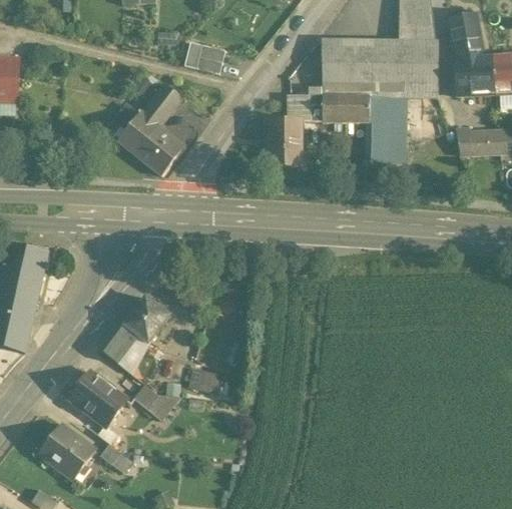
[(399,0),(398,39),(435,40),(430,0),(399,0)]
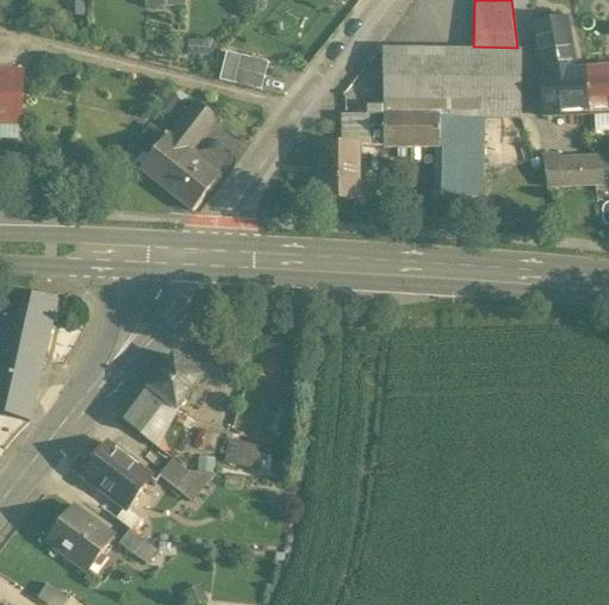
[(572,51),(566,17),(533,23),(540,57),(541,57),(544,67),(541,67),(544,113),(589,111),(589,110),(588,66),(586,64),(573,64),(571,51),(572,51)]
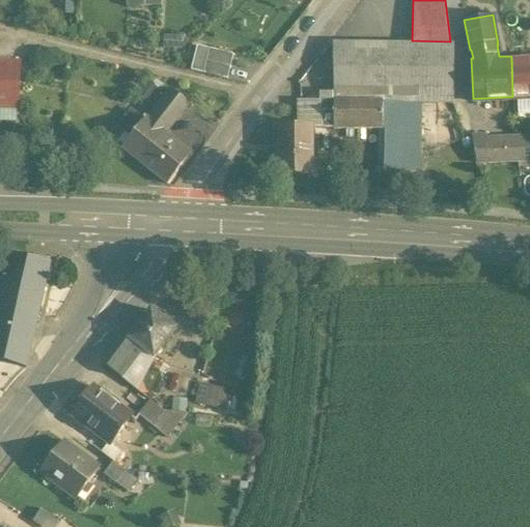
[(412,40),(332,39),(333,91),(334,95),(383,96),(382,126),(397,126),(396,167),(419,167),(420,100),(452,100),(452,42),(450,42),(412,40)]
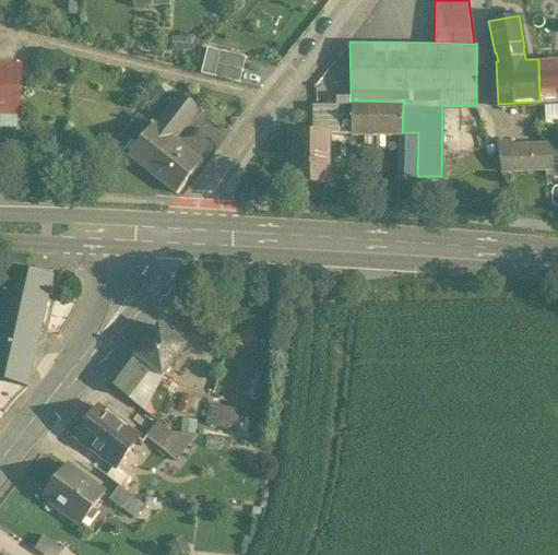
[(208,45),(202,71),(239,80),(245,55),(208,45)]
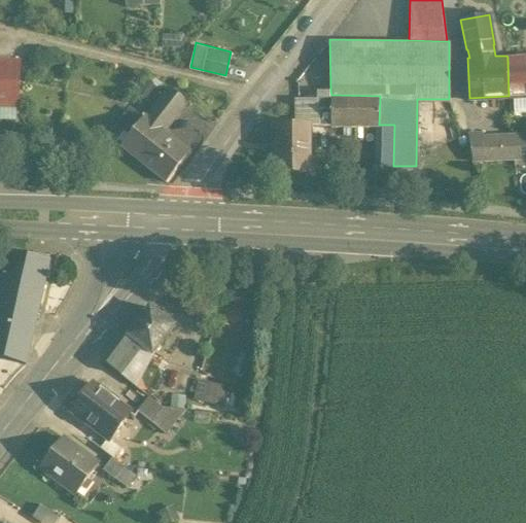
[(525,56),(507,57),(509,95),(525,94),(525,56)]
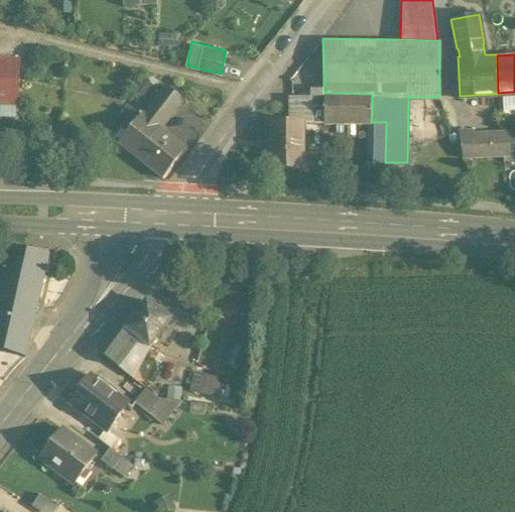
[(17,57),(0,56),(0,100),(16,101),(17,57)]
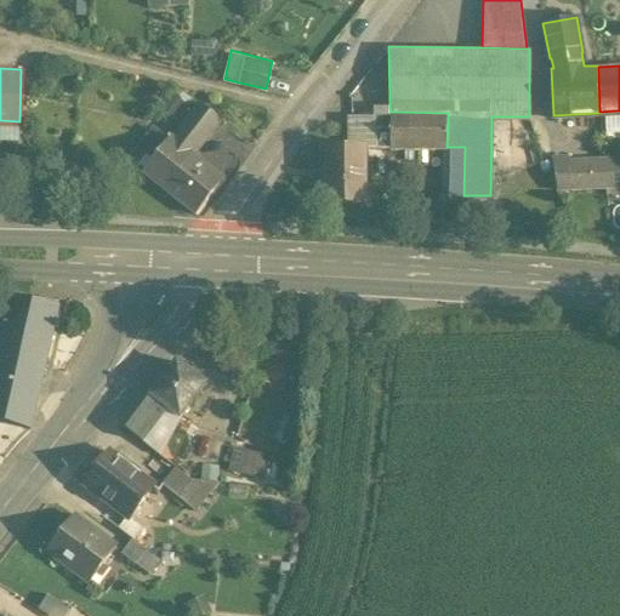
[(199,100),(186,117),(202,129),(208,133),(221,117),(199,100)]
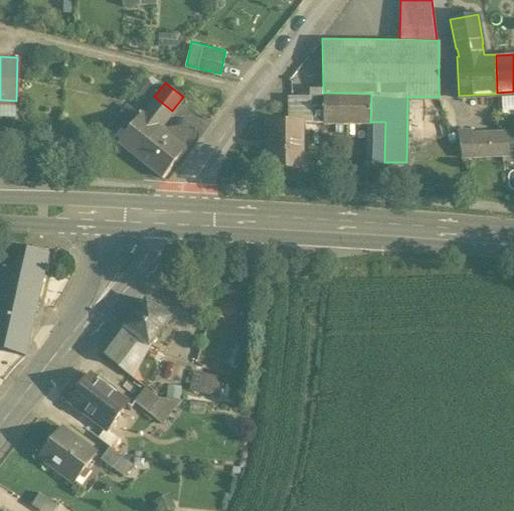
[(324,93),(310,93),(310,95),(309,121),(323,121),(323,122),(368,122),(370,122),(371,94),(324,93)]
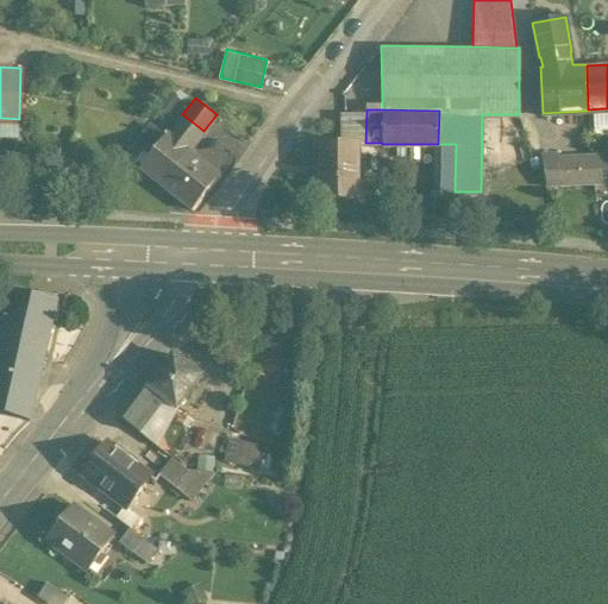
[(367,112),(343,111),(343,142),(358,142),(358,143),(365,143),(367,112)]
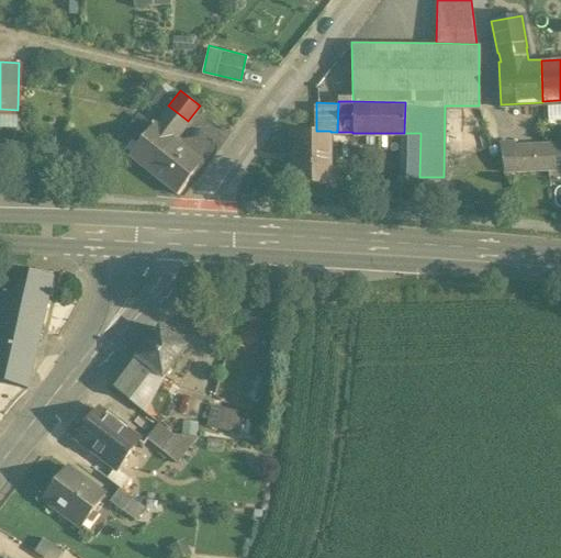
[(168,105),(155,122),(169,133),(182,116),(168,105)]
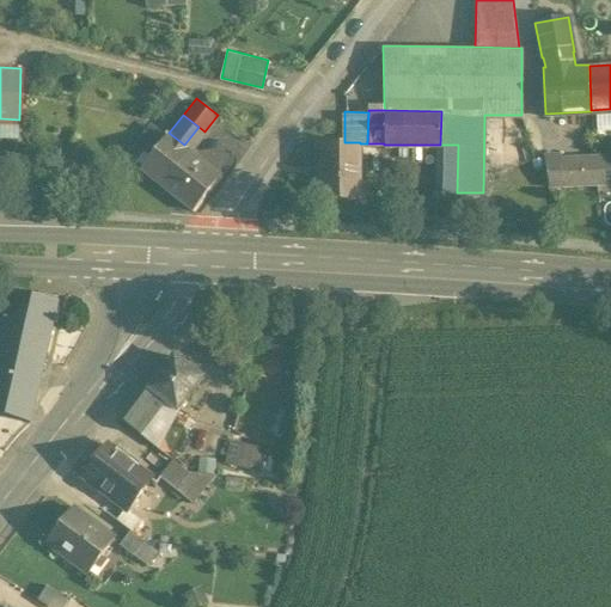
[(19,120),(0,118),(0,135),(19,136),(19,120)]
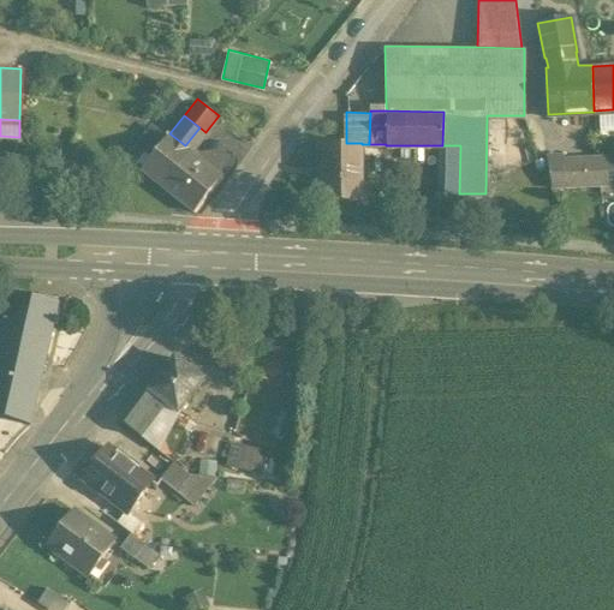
[(166,135),(151,124),(125,156),(194,210),(222,174),(191,150),(185,145),(170,133),(168,132),(166,135)]
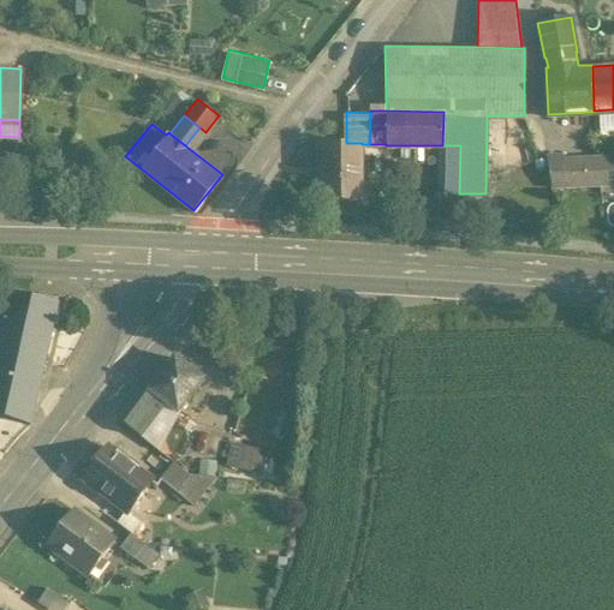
[(200,127),(185,145),(191,150),(206,132),(200,127)]
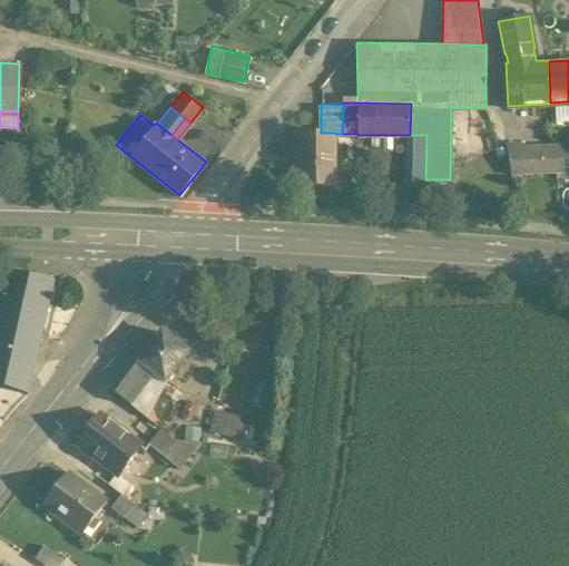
[(321,133),(297,133),(297,184),(335,185),(335,134),(335,133),(321,133)]
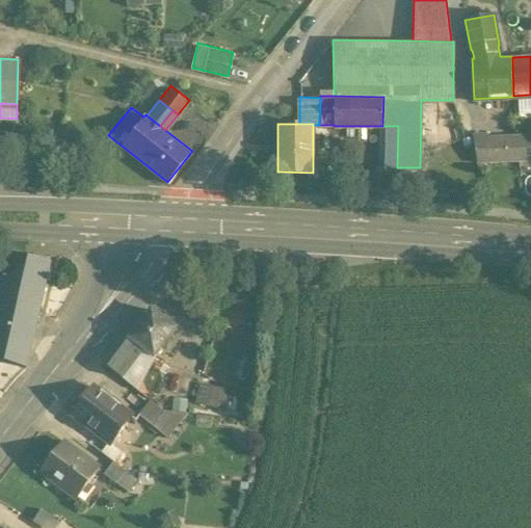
[(382,126),(380,126),(379,167),(397,167),(398,126),(382,126)]
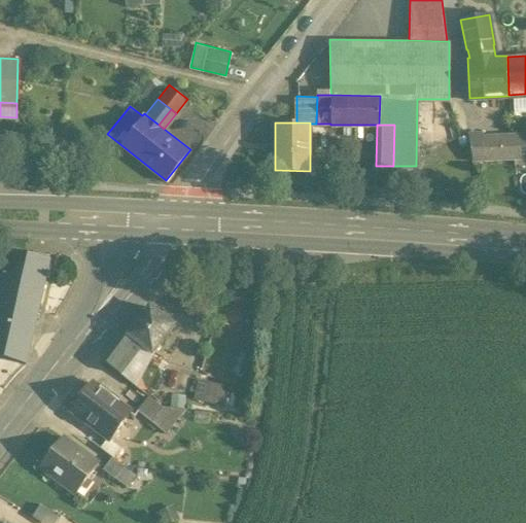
[(482,132),(468,132),(472,158),(483,158),(482,136),(482,132)]
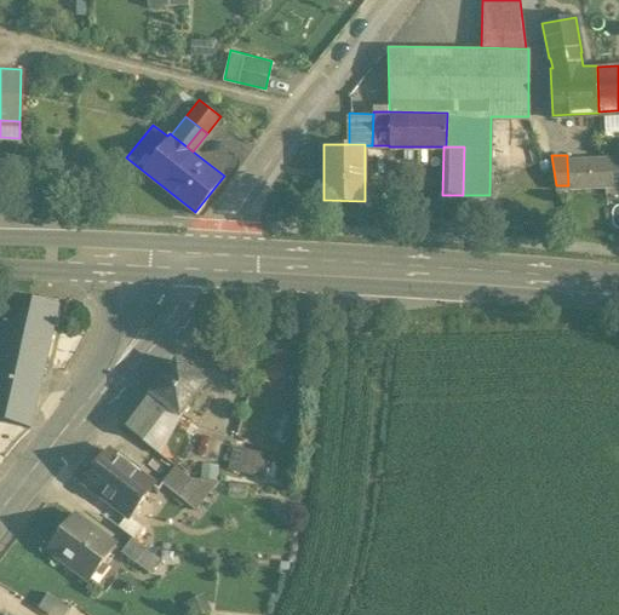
[(618,157),(603,159),(605,183),(618,182),(618,157)]
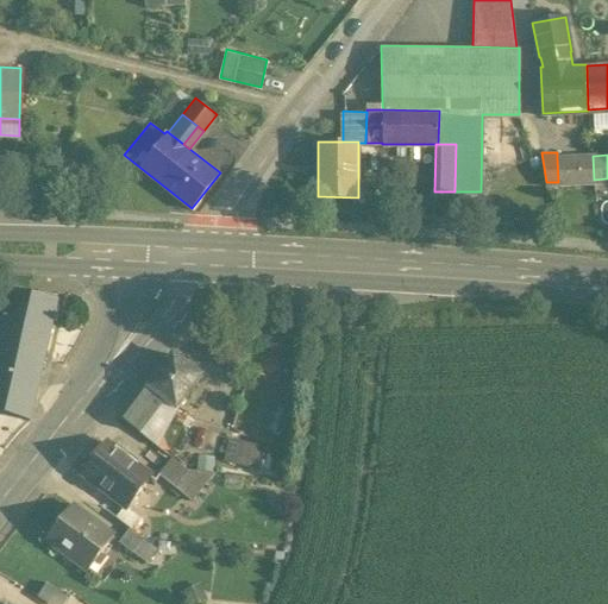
[(557,157),(558,182),(582,181),(580,156),(557,157)]
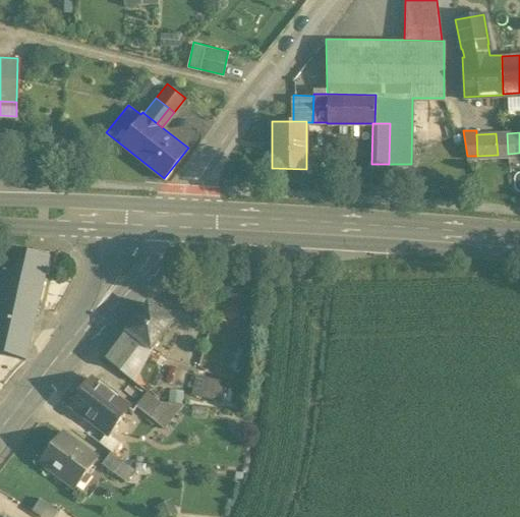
[(507,133),(496,133),(498,155),(508,154),(507,133)]
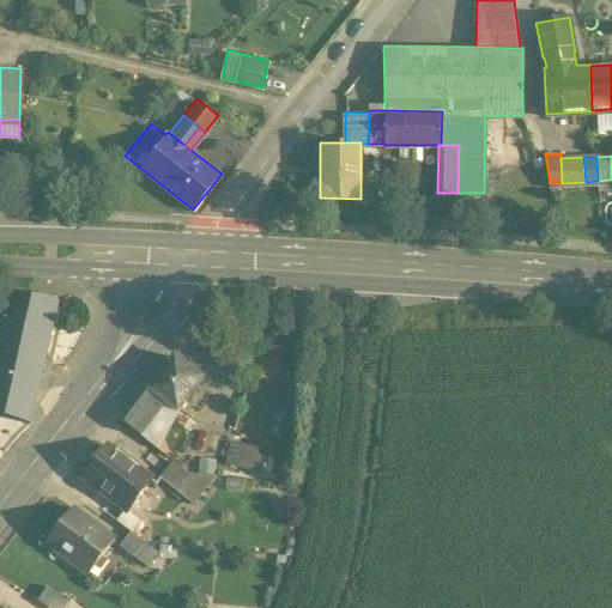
[(58,299),(17,290),(7,287),(0,323),(0,328),(48,342),(58,299)]
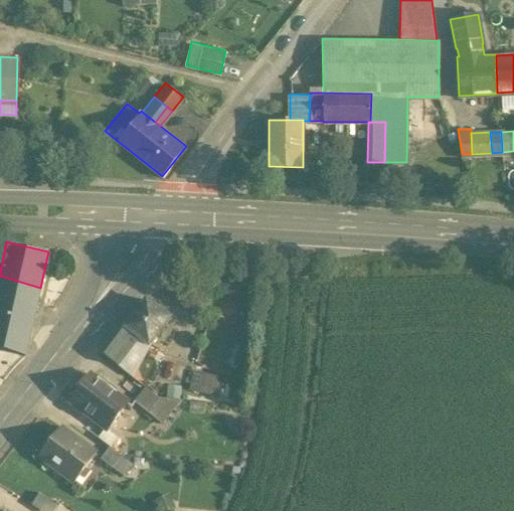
[(40,288),(0,276),(0,347),(25,354),(40,288)]
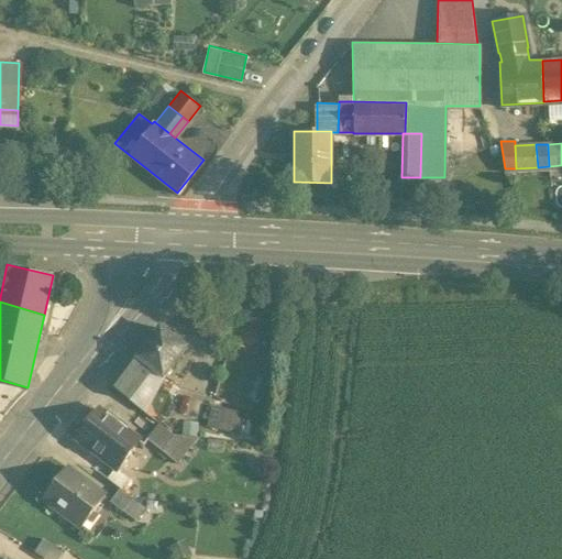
[(185,346),(160,326),(113,386),(128,397),(150,366),(162,376),(163,375),(185,346)]
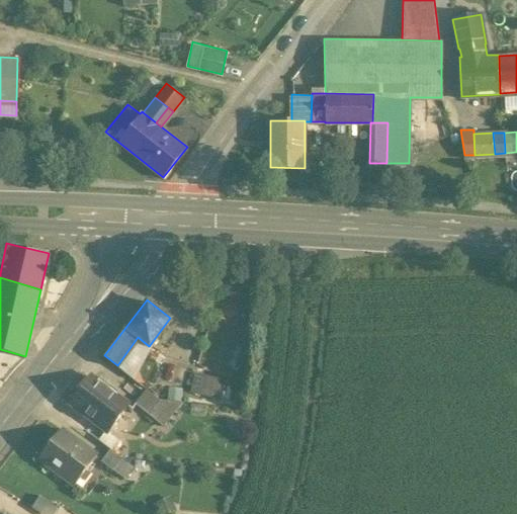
[(149,346),(138,337),(117,365),(134,378),(146,388),(167,359),(150,345),(149,346)]
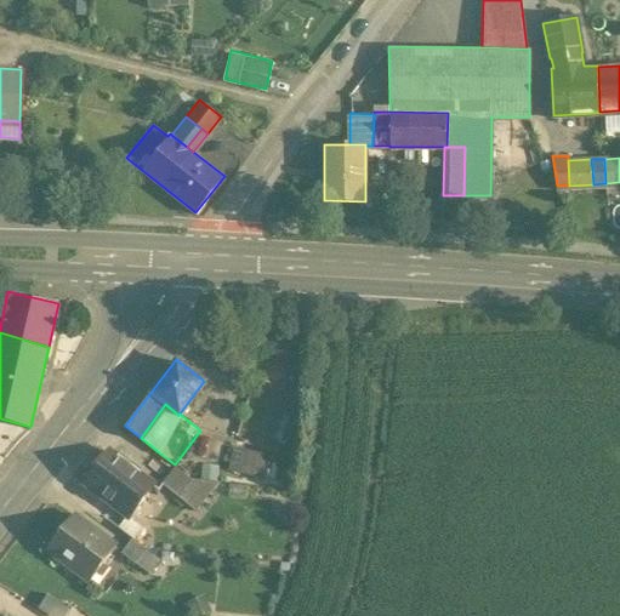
[(154,483),(108,449),(84,480),(112,502),(130,515),(154,483)]
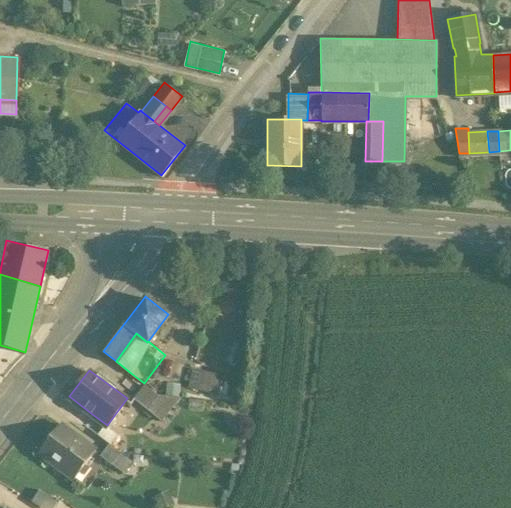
[(216,374),(192,372),(191,385),(215,387),(216,374)]
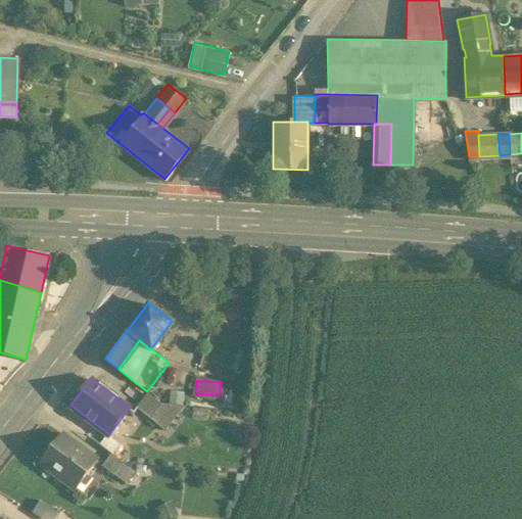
[(176,414),(147,391),(136,406),(164,428),(176,414)]
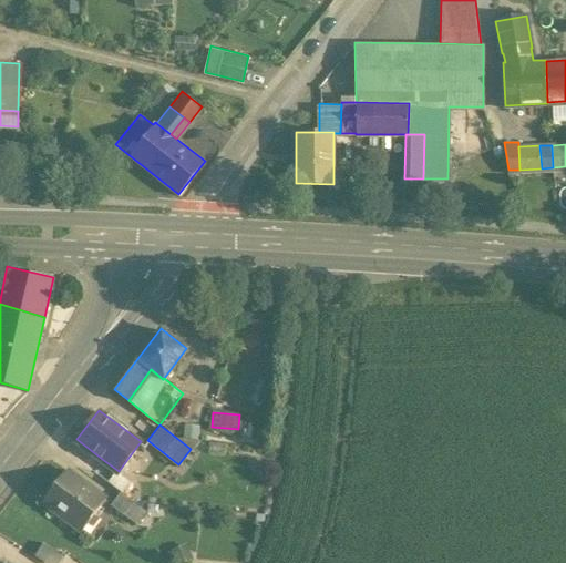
[(102,459),(93,470),(121,490),(130,480),(119,471),(102,459)]
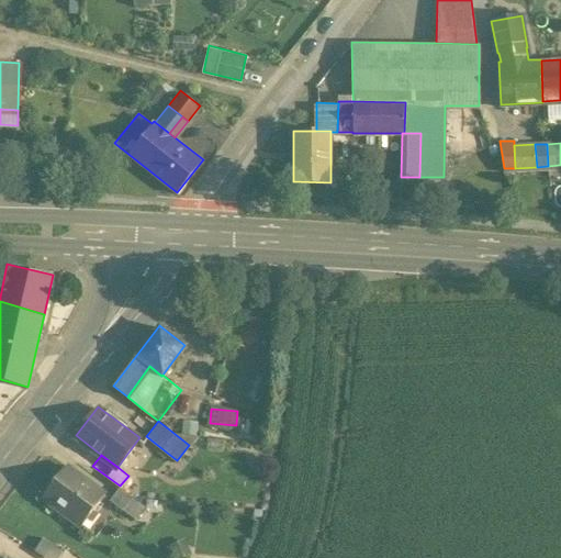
[(77,471),(66,464),(42,495),(46,499),(81,525),(105,492),(77,471)]
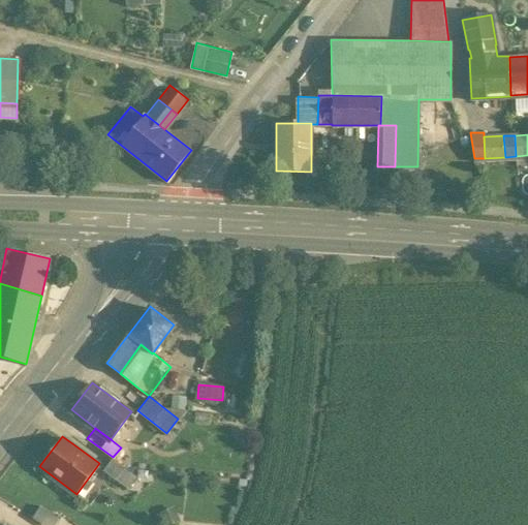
[(130,470),(113,457),(103,469),(127,487),(136,474),(130,470)]
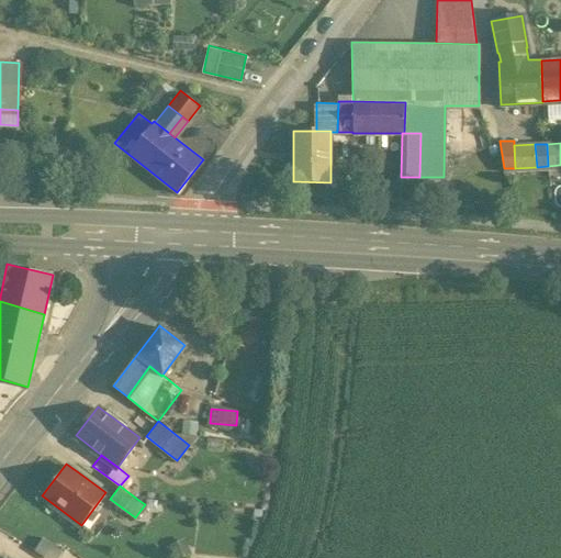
[(37,548),(54,557),(56,557),(64,546),(45,535),(37,548)]
